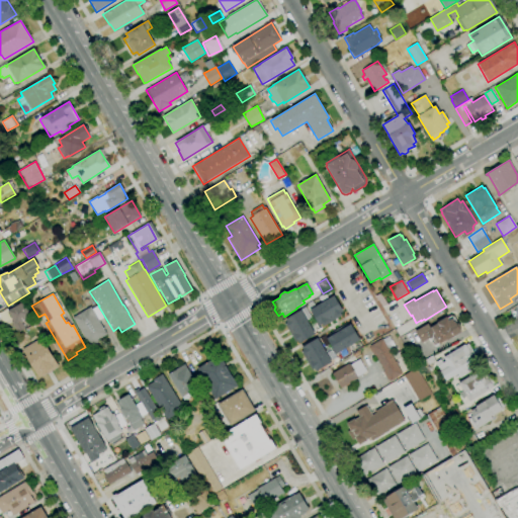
[(382,308),(375,296),(380,293),(387,304),(382,308)]
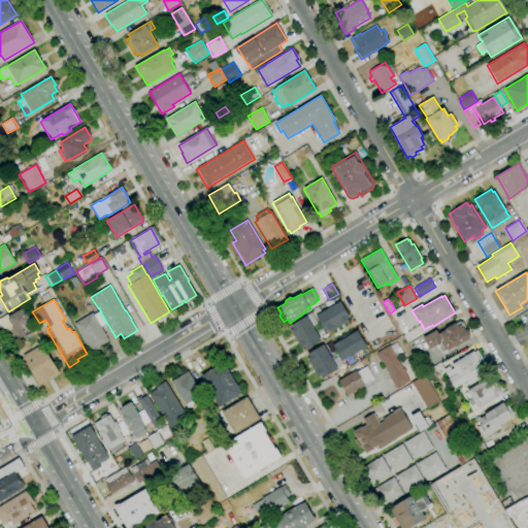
[(330,332),(328,330),(325,332),(316,317),(340,301),(350,318),(347,320),(348,322),(330,332)]
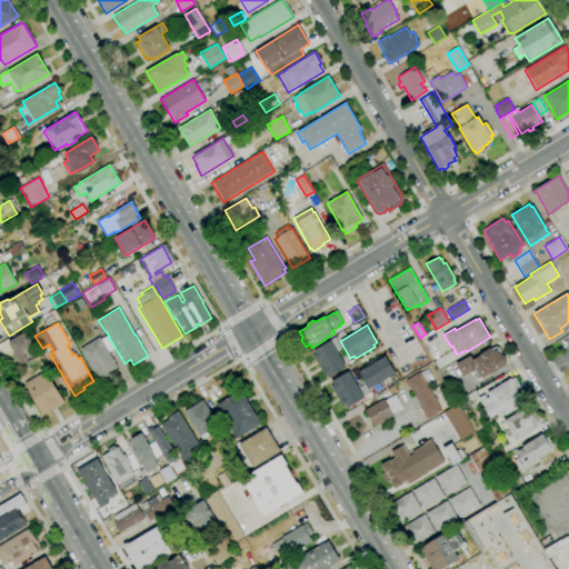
[(19,366),(12,353),(15,352),(9,341),(26,331),(33,347),(31,348),(33,350),(25,355),(28,360),(19,366)]
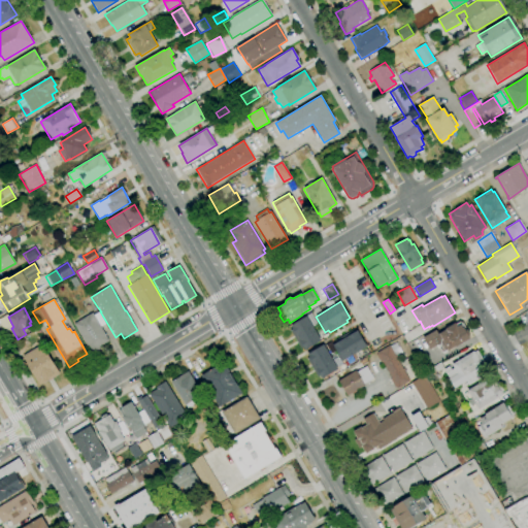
[(92,354),(74,324),(93,312),(109,341),(99,347),(100,349),(92,354)]
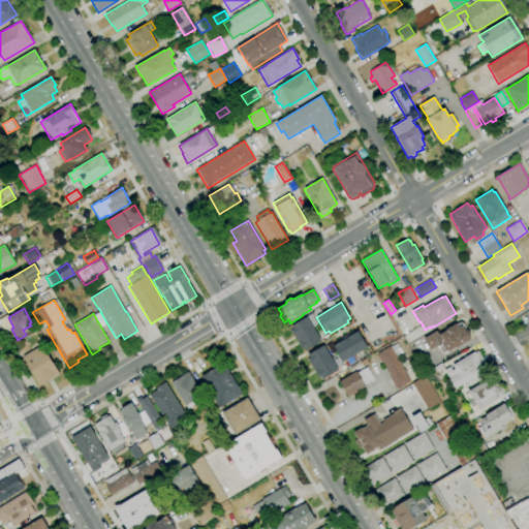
[(306,351),(304,347),(302,349),(290,331),(292,330),(291,327),(307,317),(321,341),(306,351)]
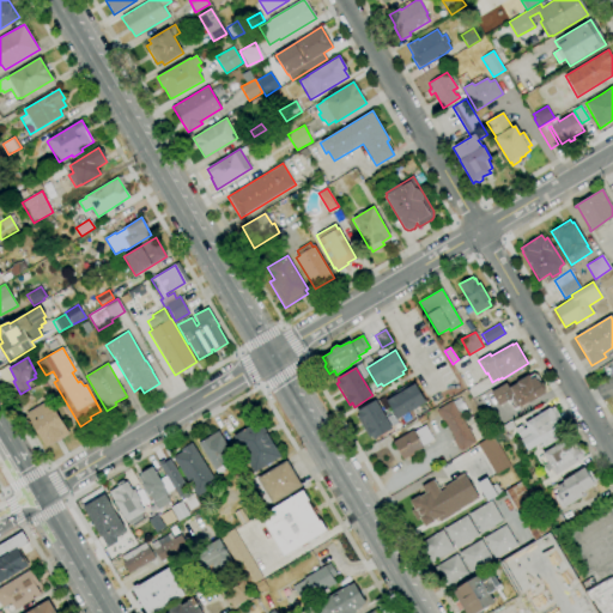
[(517,407),(513,400),(509,402),(508,401),(499,406),(491,392),(507,383),(509,388),(517,383),(517,382),(528,375),(529,377),(534,374),(536,375),(540,381),(539,381),(541,384),(542,383),(546,388),(544,389),(546,393),(529,404),(529,402),(521,407),(520,406),(517,407)]
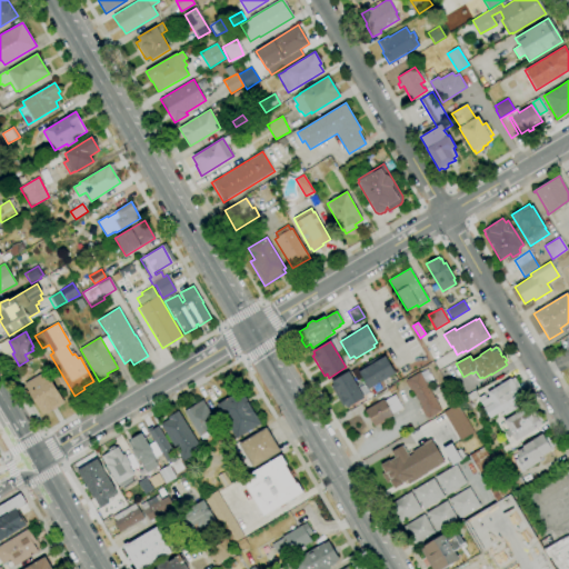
[(369,389),(359,372),(385,357),(395,373),(369,389)]
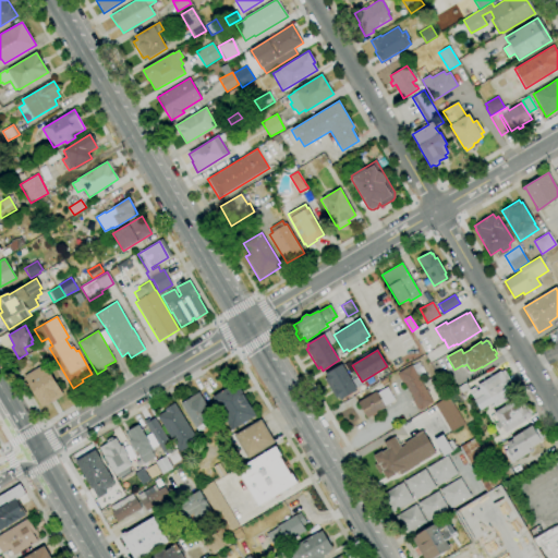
[(43,408),(24,376),(45,364),(63,395),(43,408)]
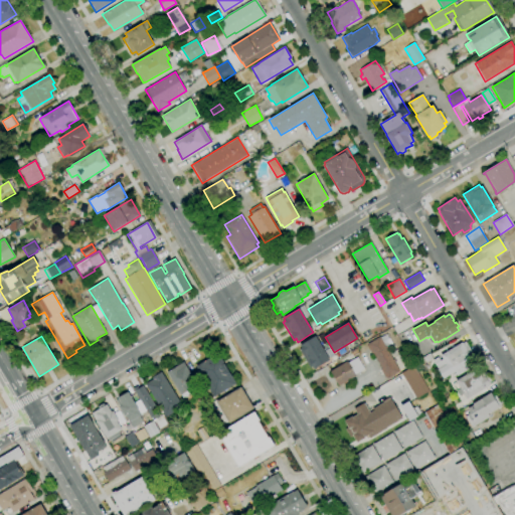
[(314,369),(313,366),(310,368),(299,350),(302,348),(300,345),(316,336),(330,360),(314,369)]
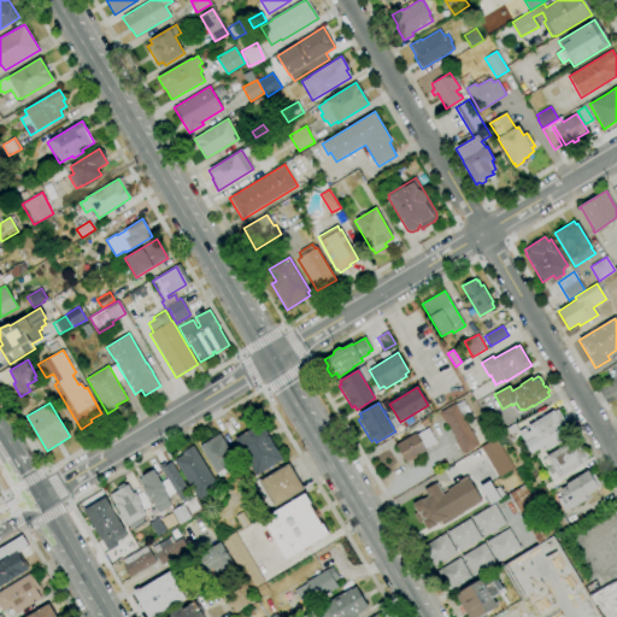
[(464,454),(463,452),(462,452),(456,444),(458,442),(447,423),(445,424),(440,415),(441,413),(440,412),(454,404),(470,432),(472,430),(474,433),(472,434),(479,446),(464,454)]
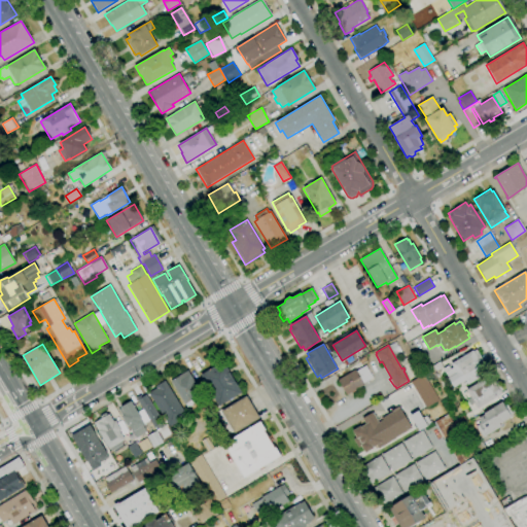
[(448,378),(449,378),(444,369),(448,365),(450,370),(453,367),(451,363),(472,351),(477,349),(487,367),(475,375),(478,379),(467,384),(465,381),(453,388),(448,378)]
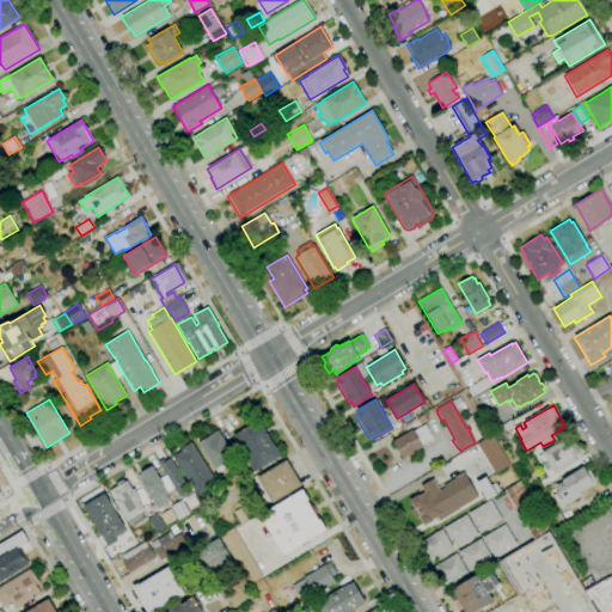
[(281,456),(255,471),(233,435),(259,420),(281,456)]
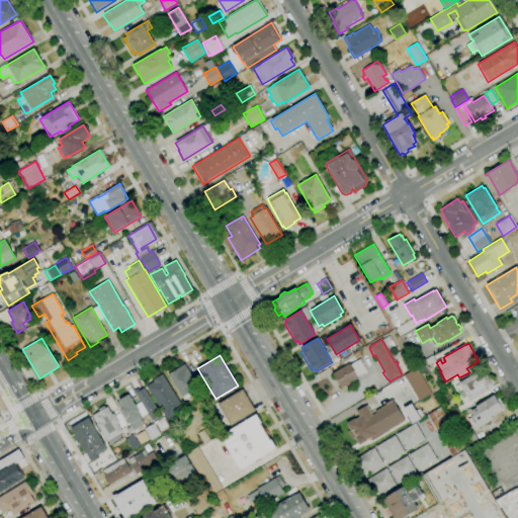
[(420,373),(416,365),(432,355),(435,361),(431,363),(433,366),(430,368),(431,370),(427,372),(425,370),(420,373)]
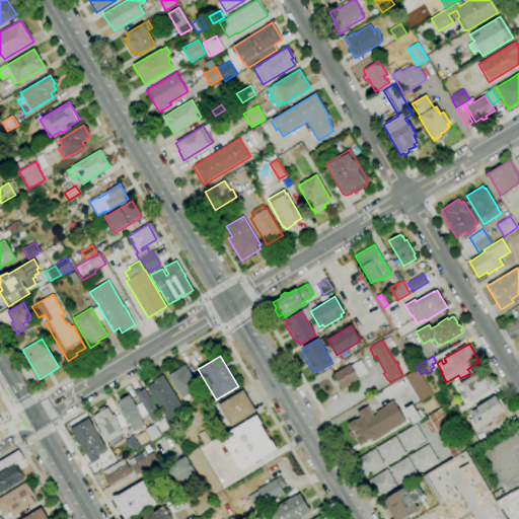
[(358,377),(359,379),(342,389),(332,374),(350,364),(351,366),(360,360),(367,372),(358,377)]
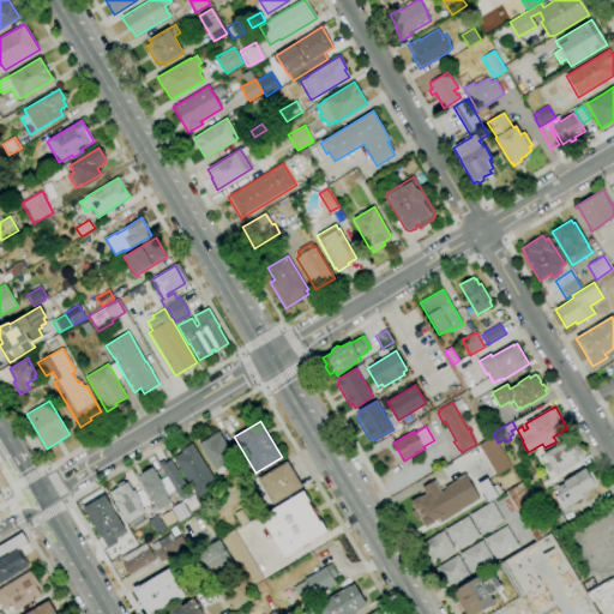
[(235,459),(215,471),(199,444),(218,432),(235,459)]
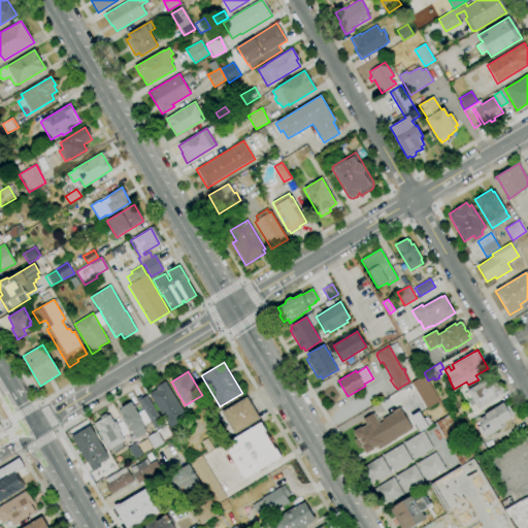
[(440,401),(427,408),(411,383),(424,375),(440,401)]
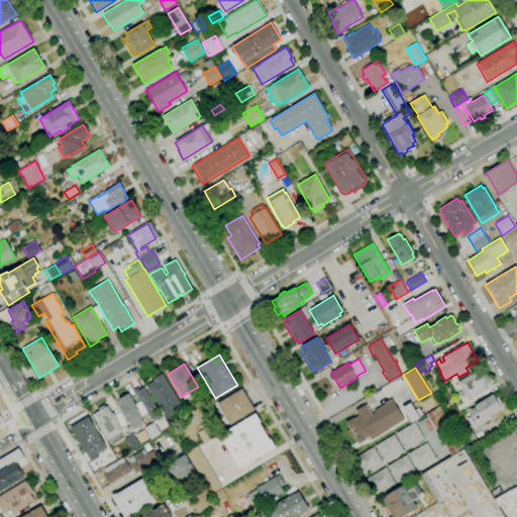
[(489,379),(491,380),(493,382),(492,385),(493,387),(469,401),(466,396),(462,399),(460,395),(461,394),(460,392),(461,390),(457,383),(482,368),(489,379)]
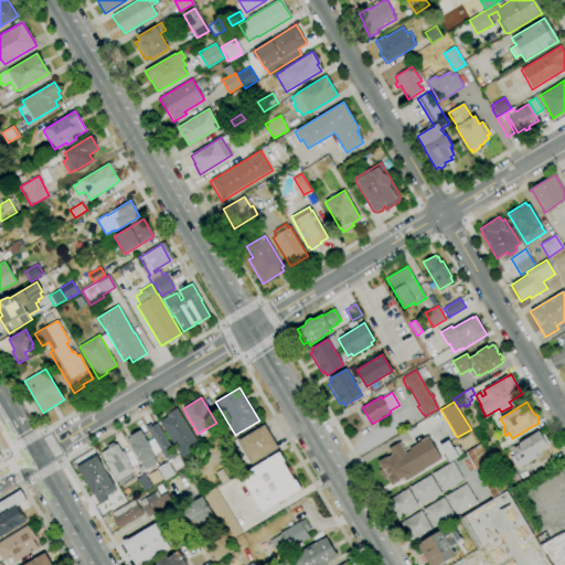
[(201,447),(182,458),(159,422),(168,416),(167,414),(177,408),(201,447)]
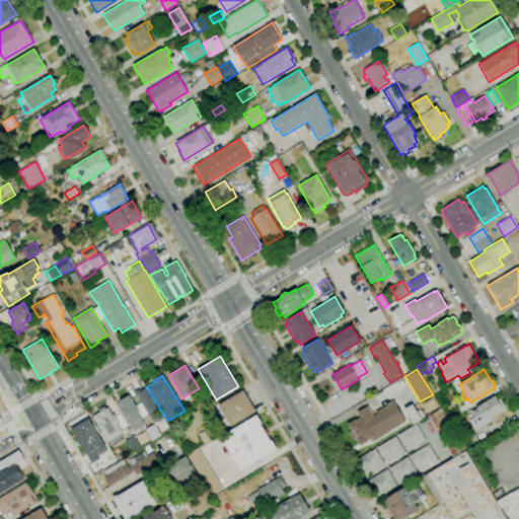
[(154,425),(134,391),(139,389),(140,391),(144,389),(162,419),(154,425)]
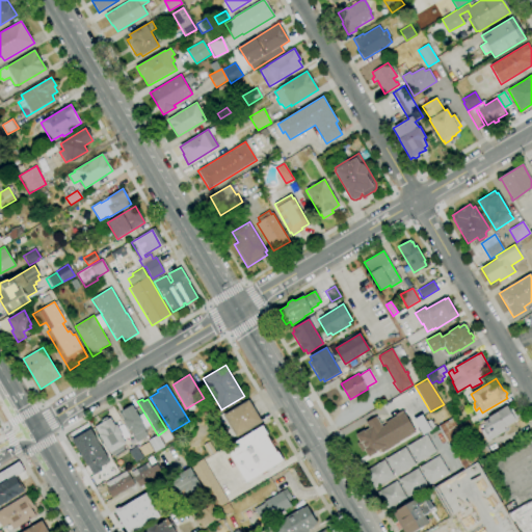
[(236,437),(222,416),(248,400),(262,422),(236,437)]
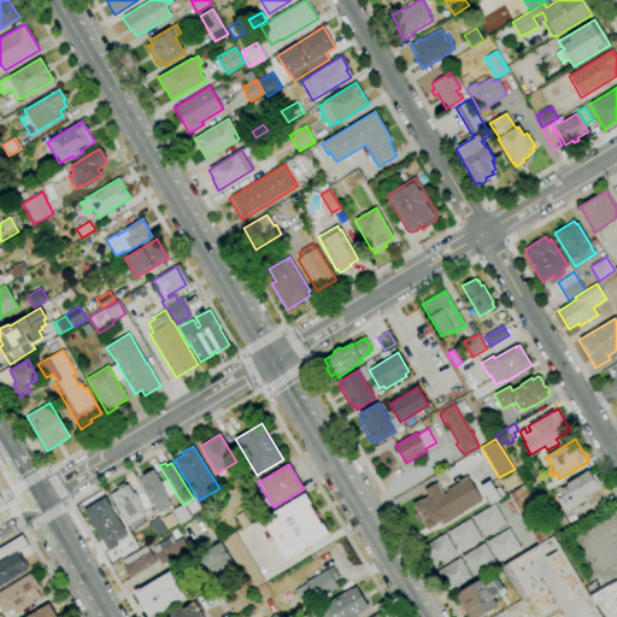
[(159,513),(156,506),(154,506),(151,499),(150,500),(142,488),(144,487),(139,480),(142,479),(141,477),(153,470),(166,491),(165,492),(169,498),(168,499),(171,506),(159,513)]
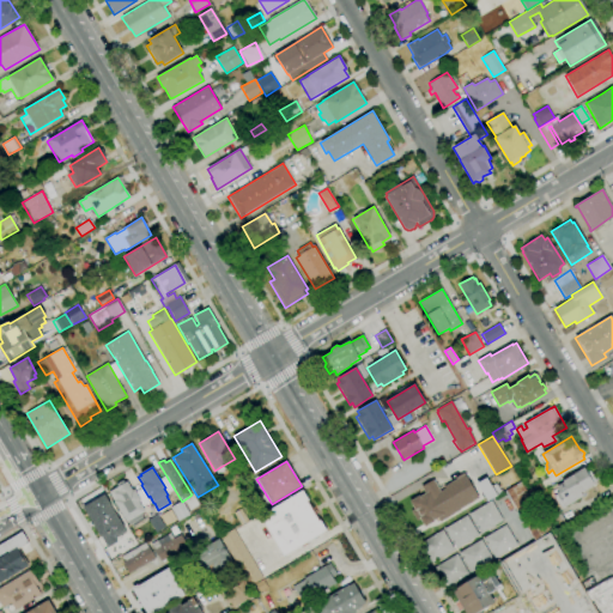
[(562,509),(553,497),(557,495),(556,493),(559,491),(556,487),(563,483),(563,481),(584,467),(584,469),(588,467),(598,481),(594,484),(595,485),(582,492),(584,496),(562,509)]
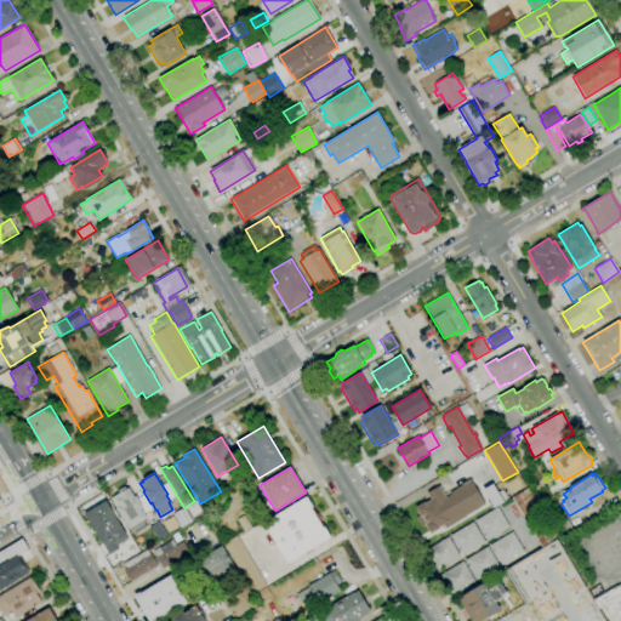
[(429,534),(425,525),(422,528),(416,518),(420,516),(415,507),(425,502),(425,503),(431,500),(427,493),(439,485),(446,497),(450,495),(449,493),(462,485),(461,484),(469,478),(485,505),(466,516),(466,517),(442,531),(439,528),(429,534)]
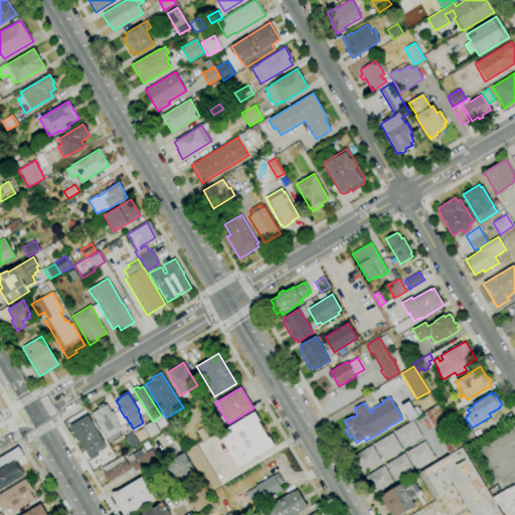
[(409,421),(400,406),(408,401),(412,408),(416,406),(421,414),(409,421)]
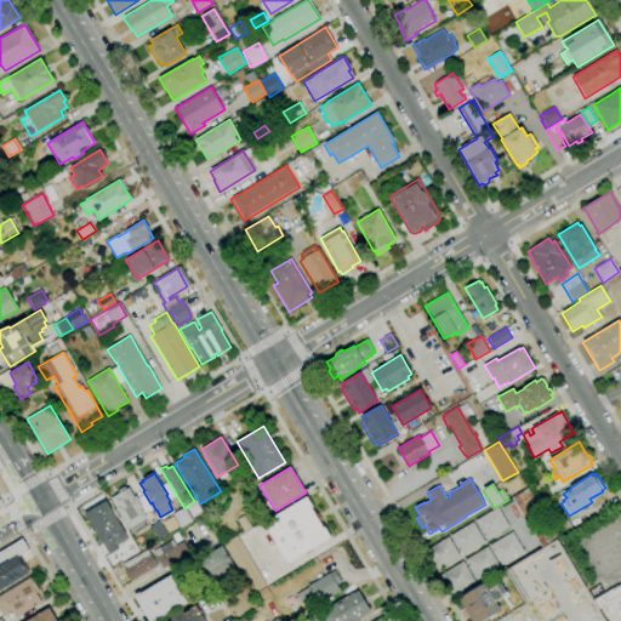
[(132,533),(130,528),(129,529),(110,499),(119,494),(118,490),(125,486),(126,489),(129,488),(135,497),(136,496),(143,507),(141,508),(147,518),(143,520),(146,524),(132,533)]
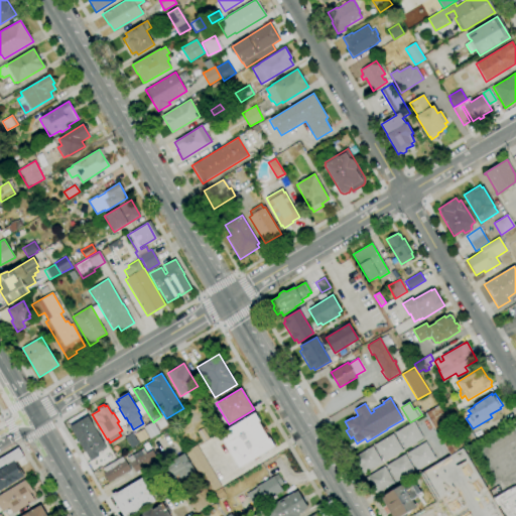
[(452,456),(425,413),(438,405),(464,448),(452,456)]
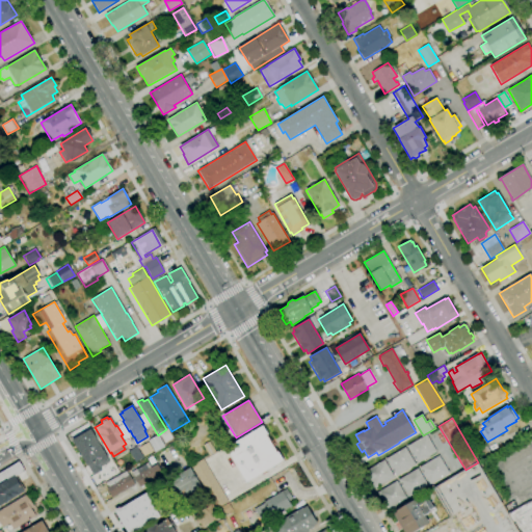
[(460,431),(457,425),(468,419),(472,425),(460,431)]
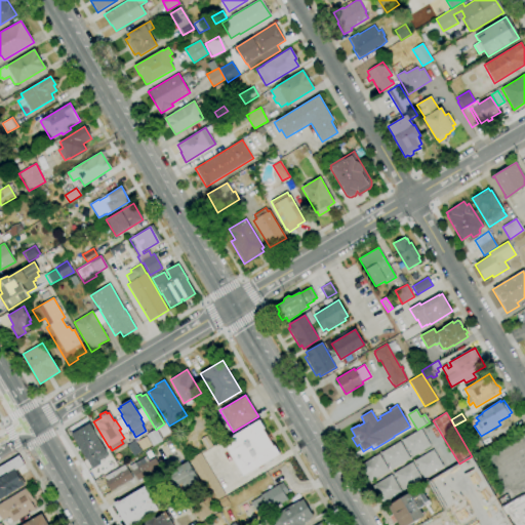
[(243,476),(224,442),(259,420),(265,429),(263,430),(274,447),(275,446),(280,454),(243,476)]
